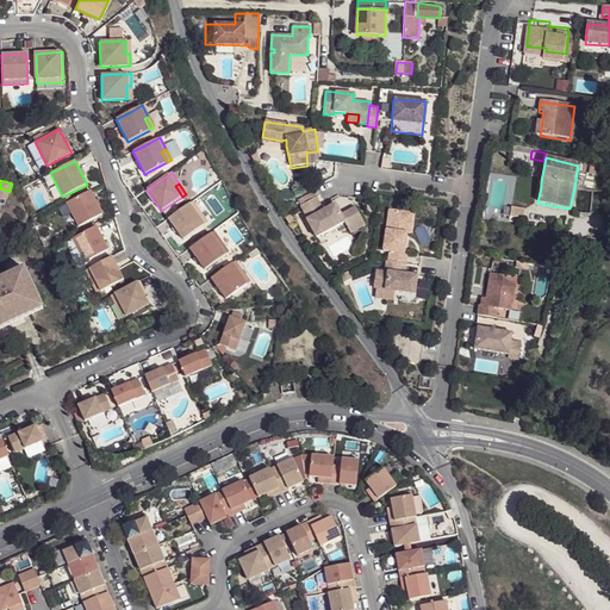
[(66,204),(78,228),(101,215),(91,191),(66,204)]
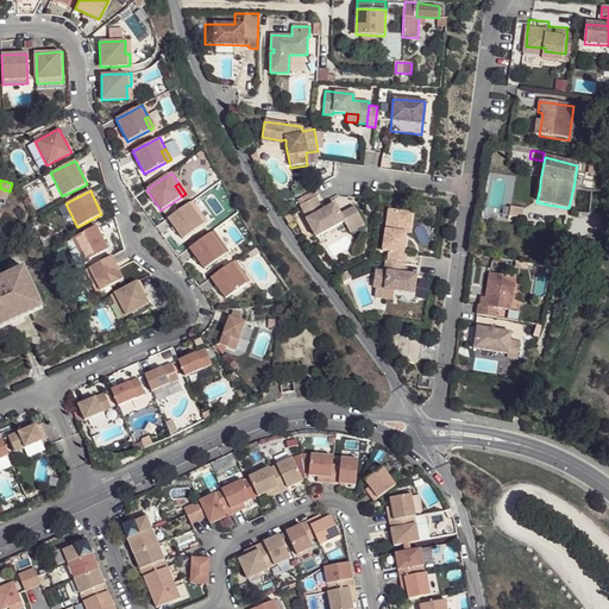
[(316,208),(312,200),(296,208),(303,221),(302,223),(312,240),(340,224),(346,236),(360,227),(351,209),(337,217),(331,206),(319,213),(312,217),(309,212),(316,208)]
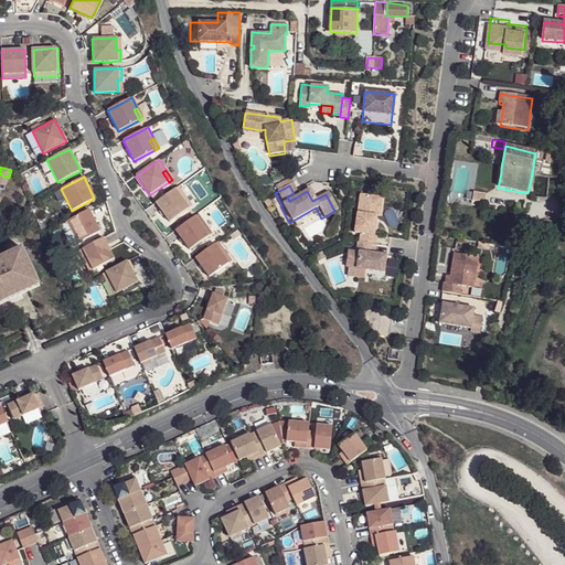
[(157,203),(156,203),(169,223),(189,209),(182,200),(185,198),(179,188),(169,193),(157,203)]
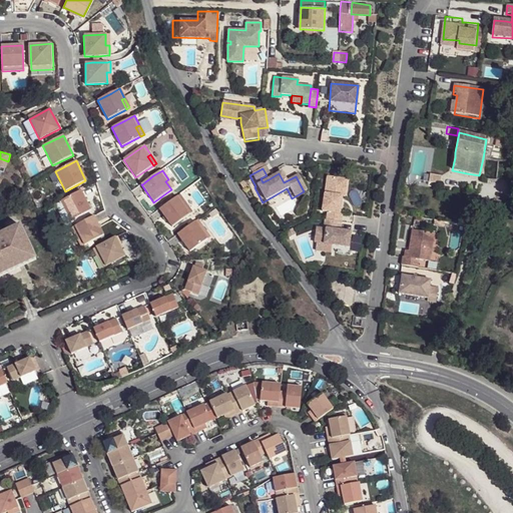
[(325,220),(341,222),(342,214),(339,213),(341,197),(339,197),(341,179),(326,177),(322,212),(326,212),(325,220)]
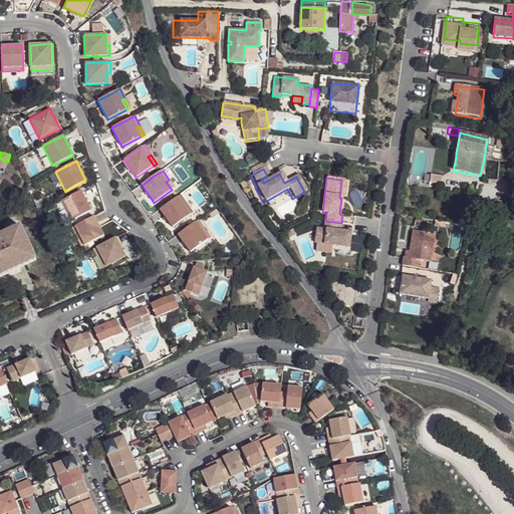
[(166,182),(172,190),(175,188),(169,180),(166,182)]
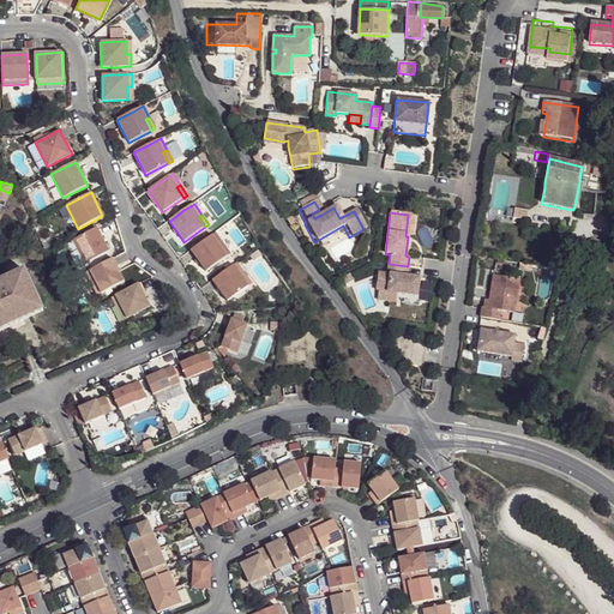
[(73,240),(85,264),(109,252),(97,228),(73,240)]
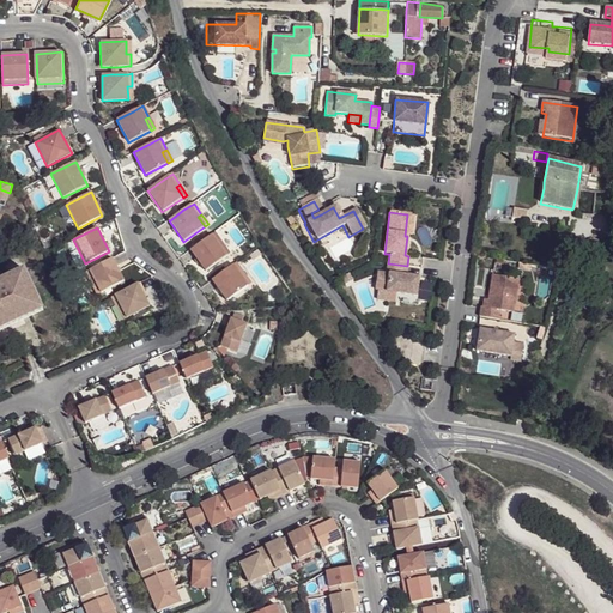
[(189,250),(205,272),(225,256),(218,246),(222,243),(214,232),(205,240),(192,249),(189,250)]
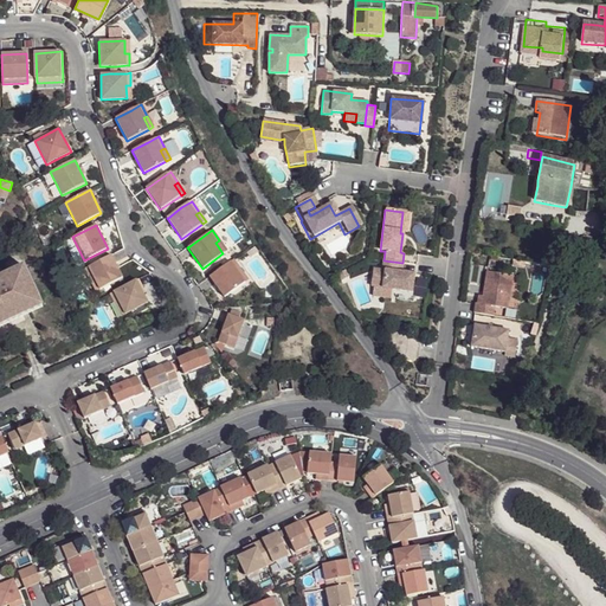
[(216,243),(223,253),(227,251),(219,240),(216,243)]
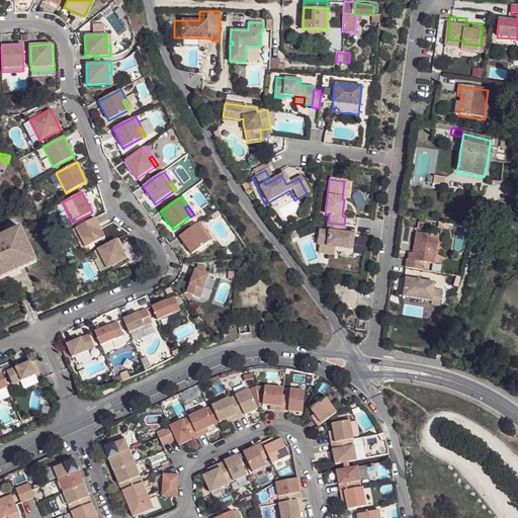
[(75,229),(85,248),(105,238),(95,218),(75,229)]
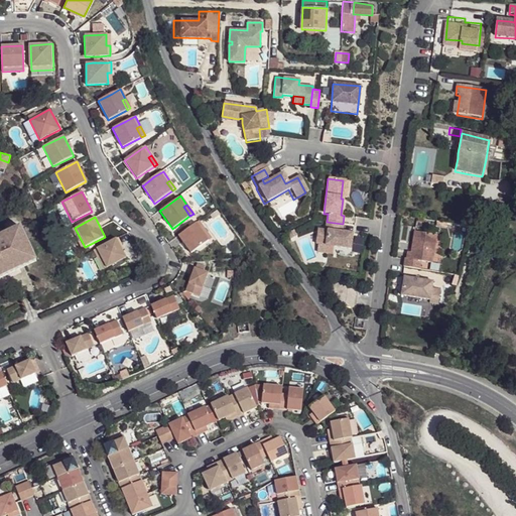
[(177,236),(190,254),(208,241),(202,232),(205,230),(199,221),(191,226),(180,235),(177,236)]
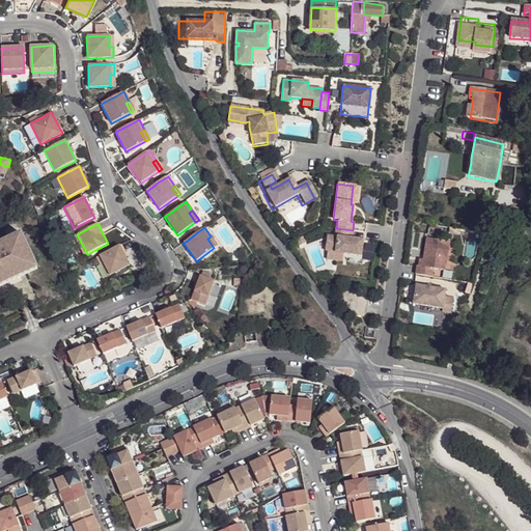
[(351,240),(353,230),(336,228),(334,238),(328,236),(326,253),(328,253),(334,254),(343,255),(360,257),(362,241),(351,240)]
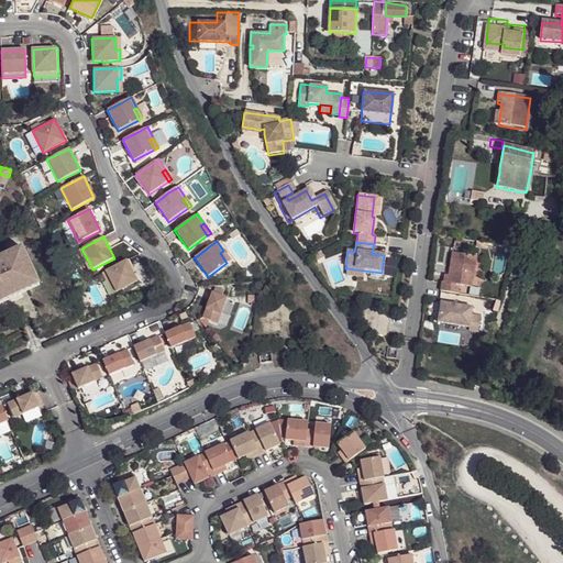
[(22,247),(0,257),(0,304),(40,285),(22,247)]
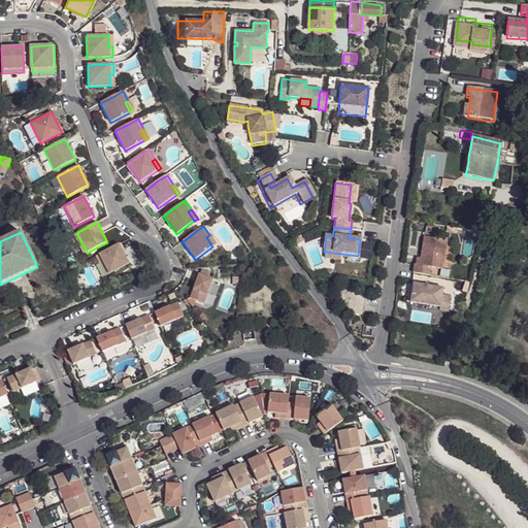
[(206,237),(212,246),(217,244),(209,235),(206,237)]
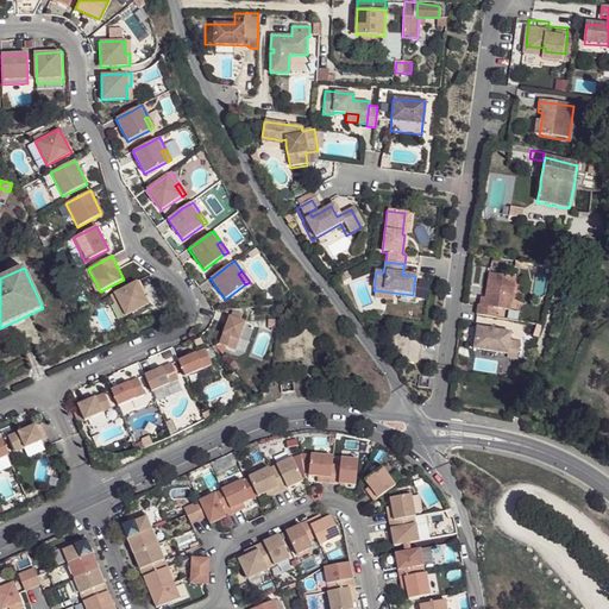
[(477,305),(475,316),(494,319),(495,311),(509,312),(514,289),(515,277),(490,272),(484,305),(477,305)]
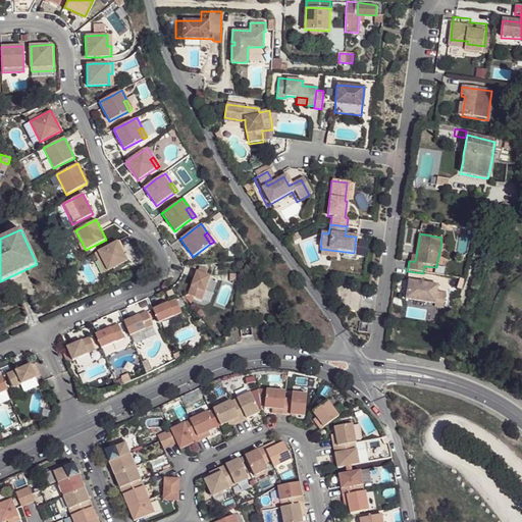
[(357,256),(365,257),(368,240),(360,239),(357,256)]
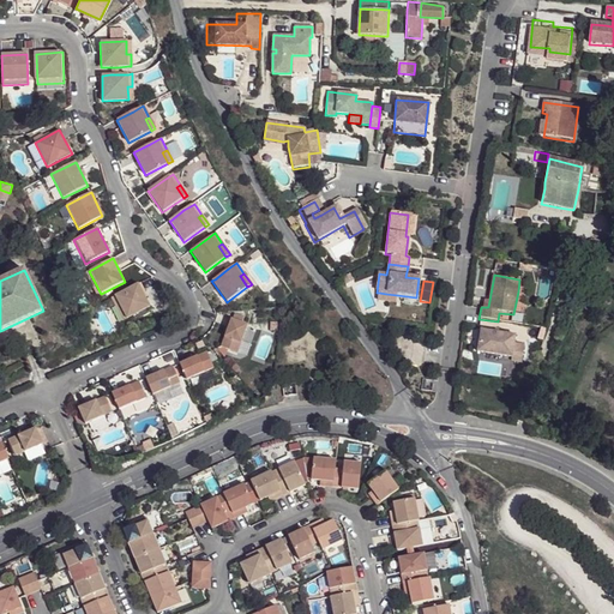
[(113,298),(125,321),(150,309),(138,284),(113,298)]
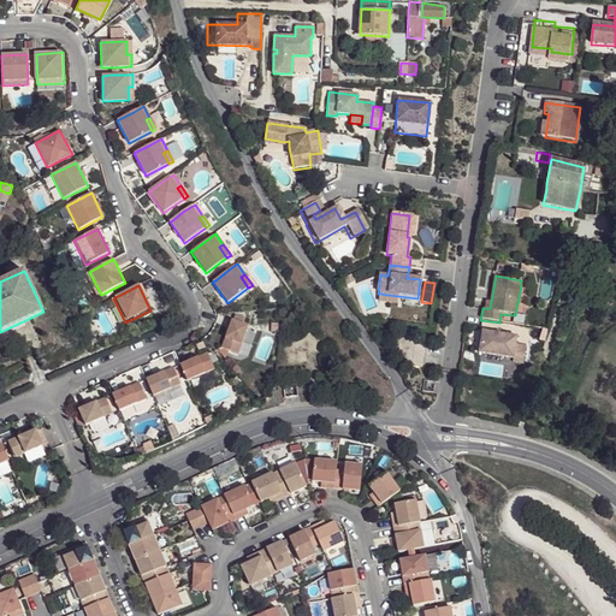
[(527,294),(520,292),(515,315),(523,318),(527,294)]
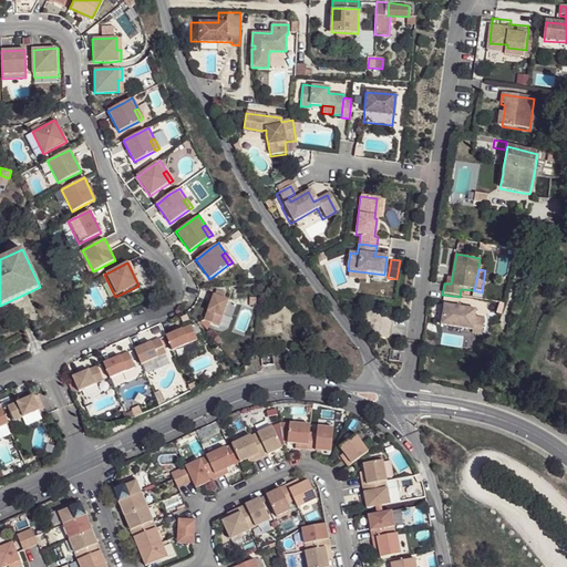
[(366,280),(367,272),(357,271),(350,270),(349,278),(366,280)]
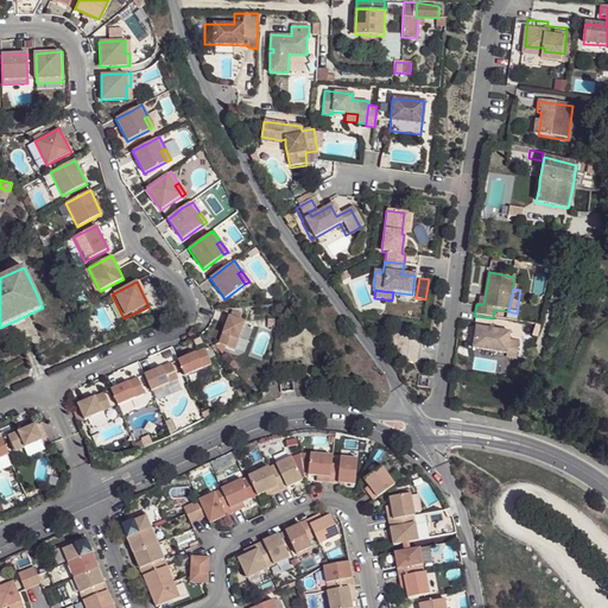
[(245,323),(229,317),(219,344),(235,350),(245,323)]
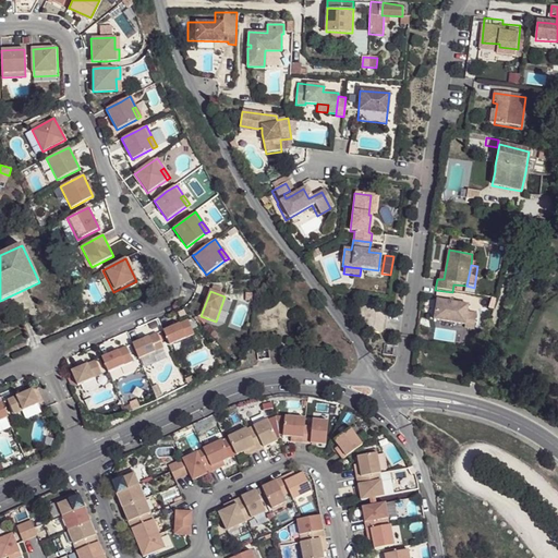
[(468,306),(437,301),(433,320),(464,326),(464,329),(473,330),(476,315),(466,313),(468,306)]
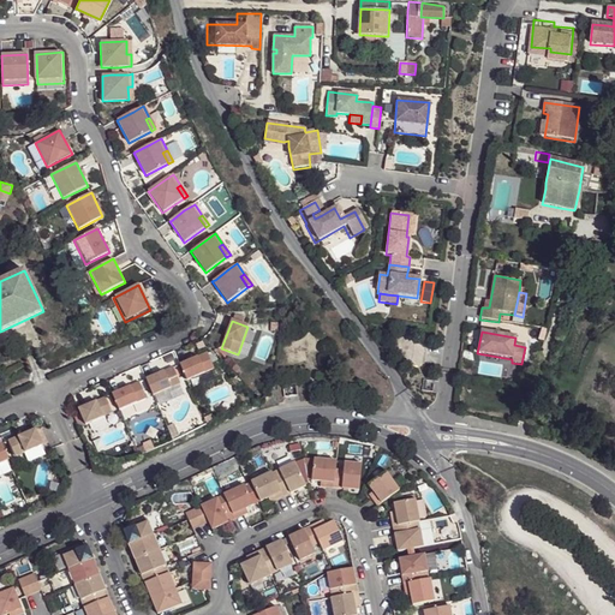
[(180,364),(187,381),(214,370),(206,353),(180,364)]
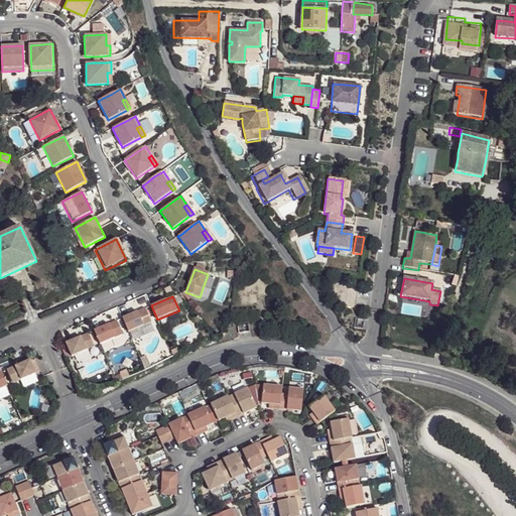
[(123,318),(129,333),(151,323),(145,308),(123,318)]
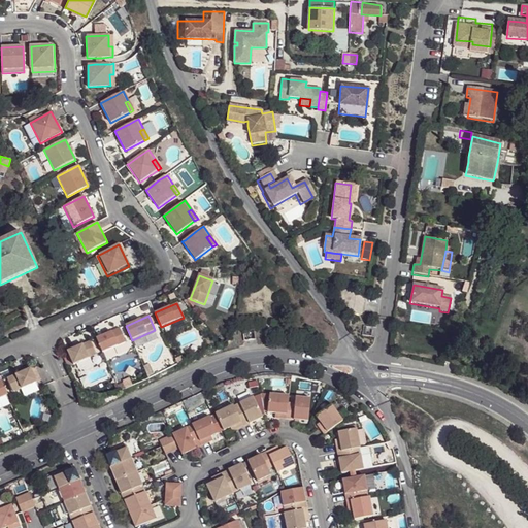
[(96,339),(102,353),(125,343),(119,329),(96,339)]
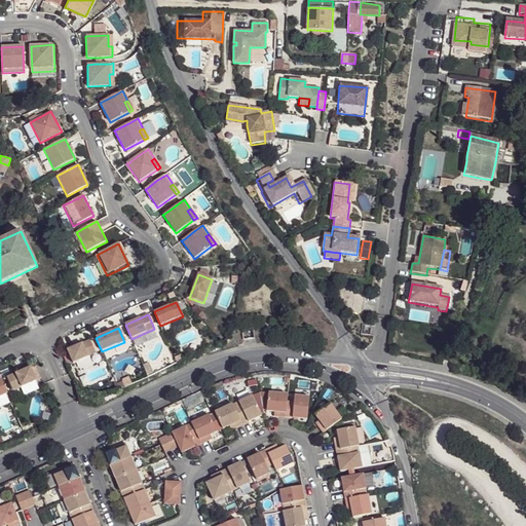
[(74,364),(74,365),(97,354),(90,340),(68,350),(69,352),(74,364)]
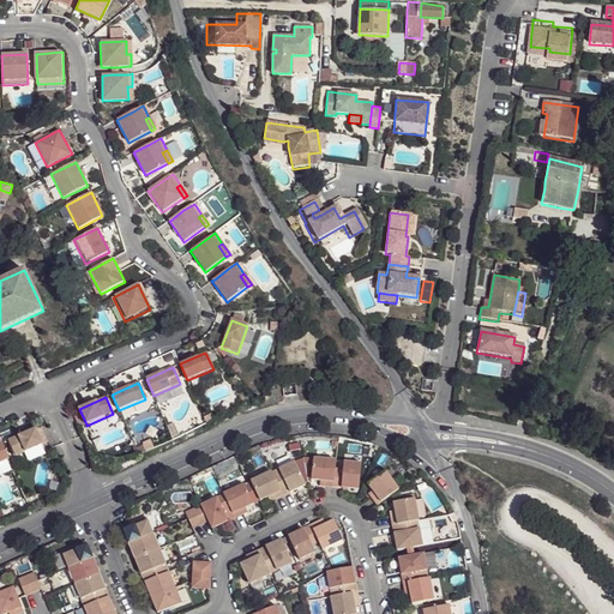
[(86,425),(80,411),(74,414),(80,427),(86,425)]
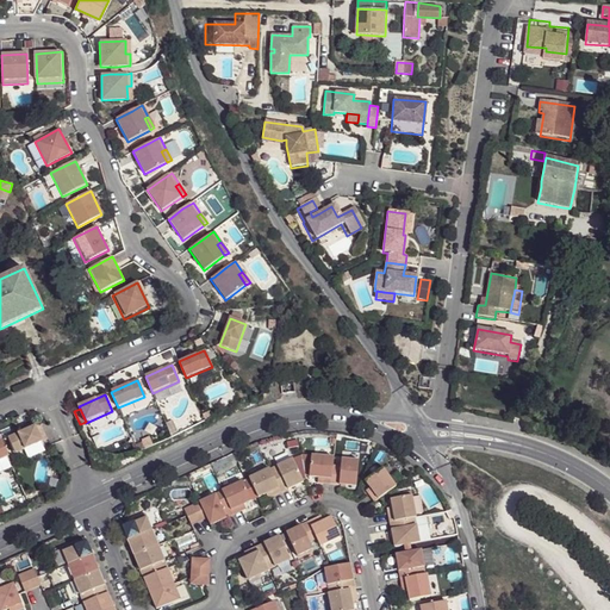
[(32,425),(39,442),(47,439),(39,422),(32,425)]
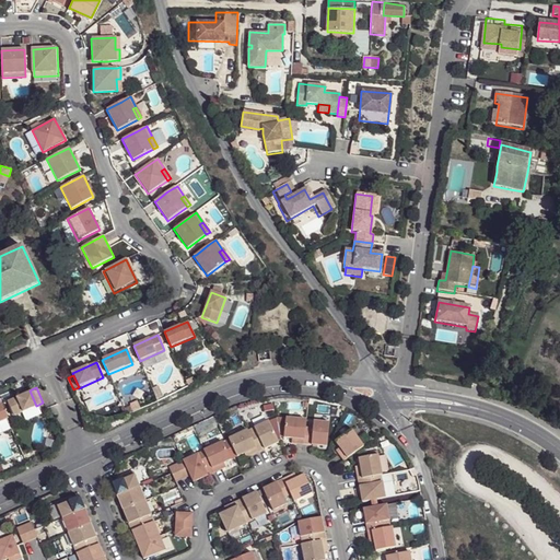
[(6,401),(12,417),(36,406),(30,391),(6,401)]
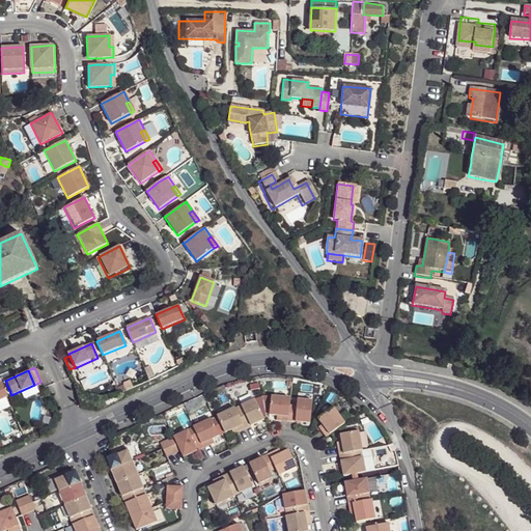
[(117,388),(119,394),(126,392),(123,386),(117,388)]
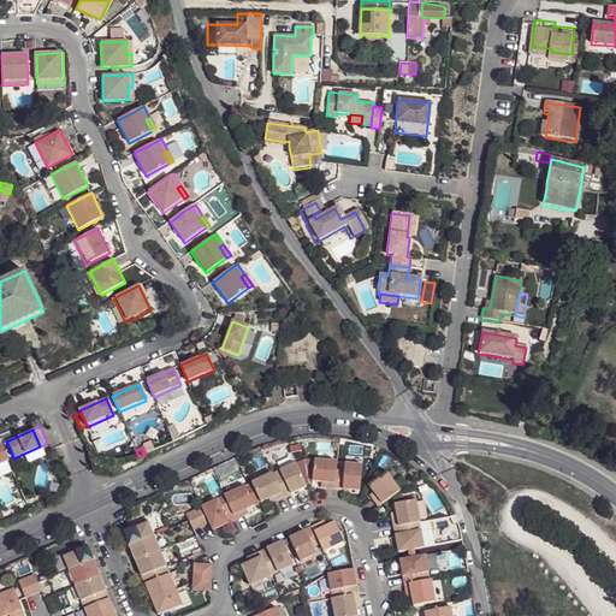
[(314,481),(315,458),(304,458),(309,481),(314,481)]
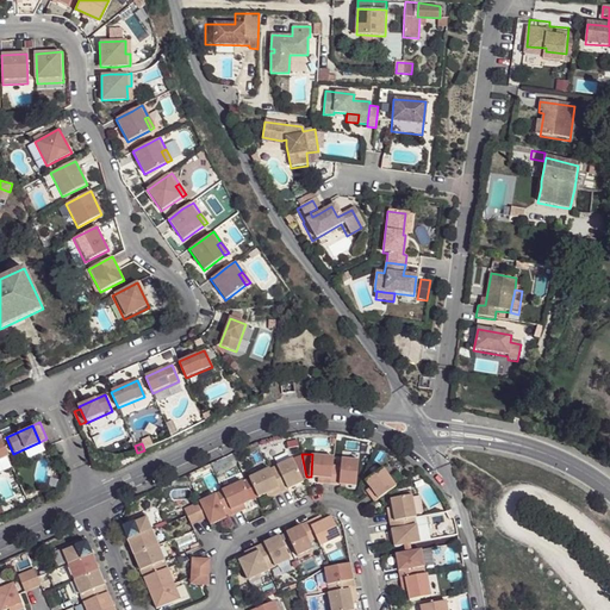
[(319,483),(331,484),(332,466),(334,456),(312,454),(311,477),(319,478),(319,483)]
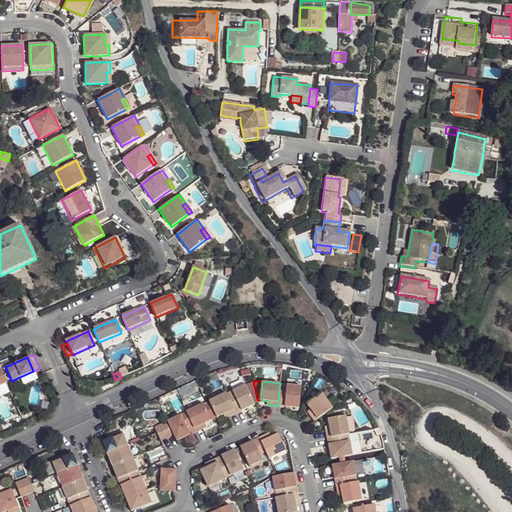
[(255,404),(246,385),(226,394),(235,414),(255,404)]
